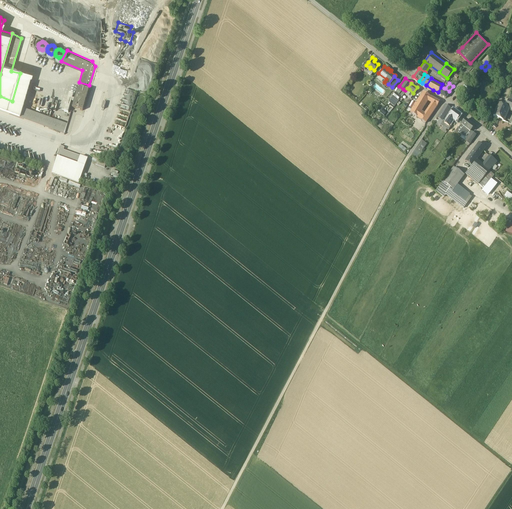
[(444,88),(441,87),(438,92),(446,96),(449,91),(444,88)]
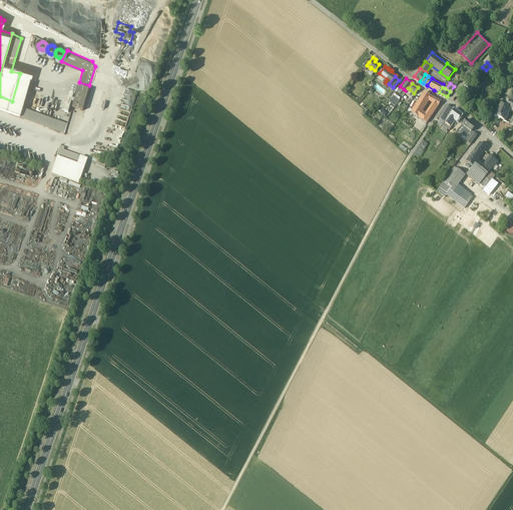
[(431,94),(424,90),(419,99),(426,103),(428,99),(431,94)]
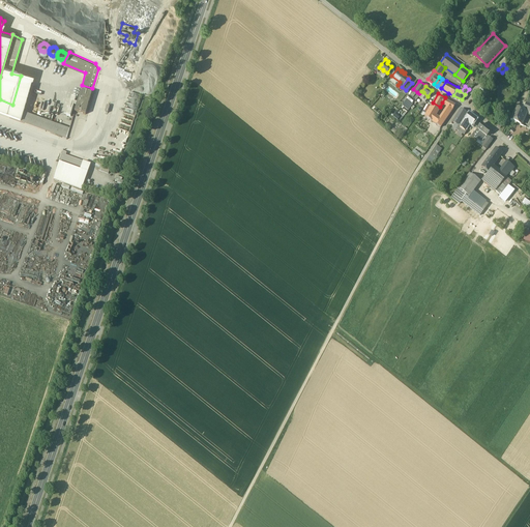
[(0,99),(0,111),(67,136),(69,125),(0,99)]
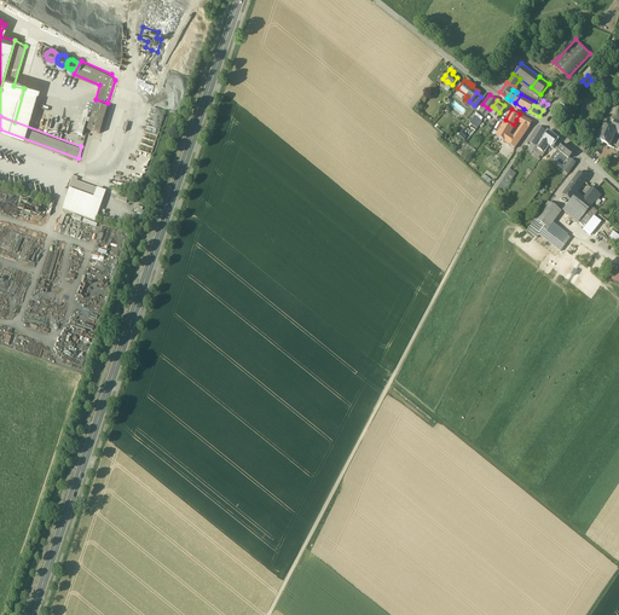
[(505,120),(504,120),(498,128),(508,134),(509,133),(514,125),(505,120)]
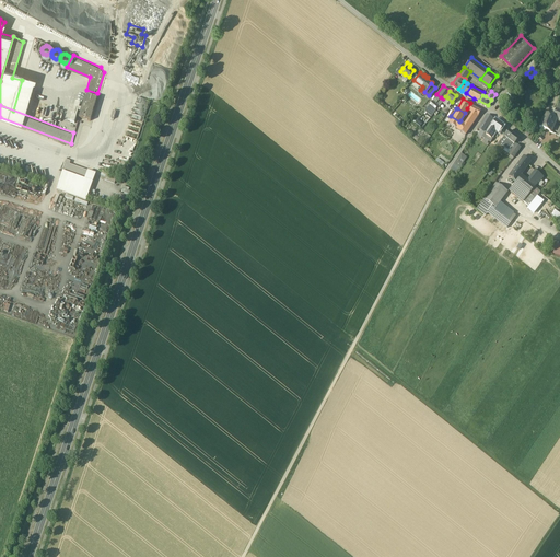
[(546,111),(539,124),(550,129),(556,117),(557,115),(552,114),(546,111)]
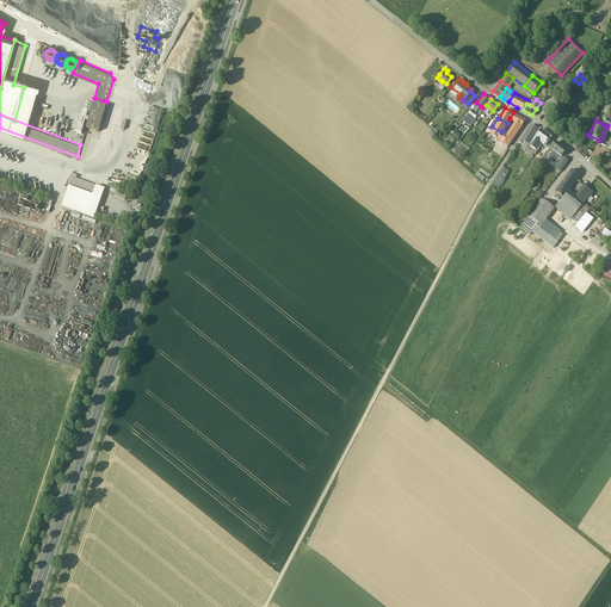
[(531,122),(522,137),(525,140),(528,141),(537,125),(531,122)]
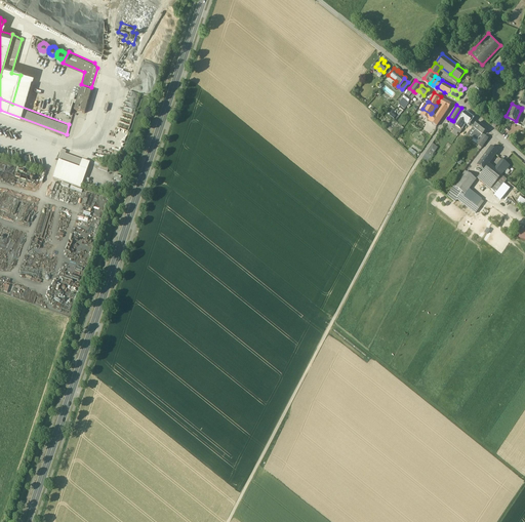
[(437,116),(432,113),(431,114),(422,109),(420,113),(437,124),(440,118),(437,116)]
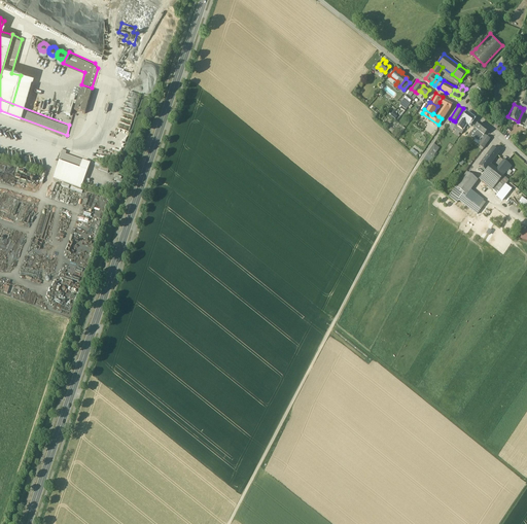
[(466,110),(462,116),(466,119),(470,123),(475,116),(466,110)]
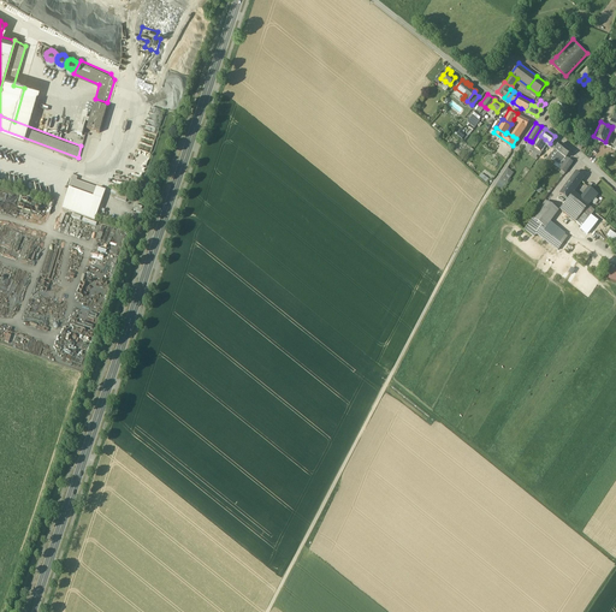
[(535,143),(534,144),(540,149),(545,140),(540,136),(535,143)]
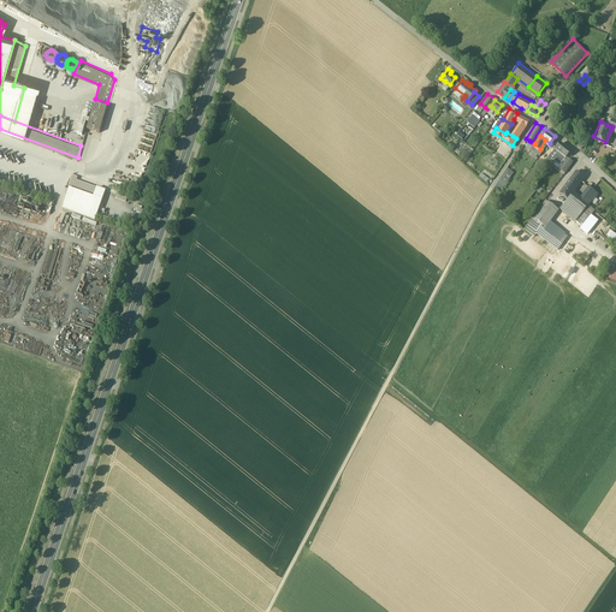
[(535,143),(533,142),(532,142),(529,141),(528,142),(529,143),(528,146),(540,153),(542,150),(540,149),(534,144),(535,143)]
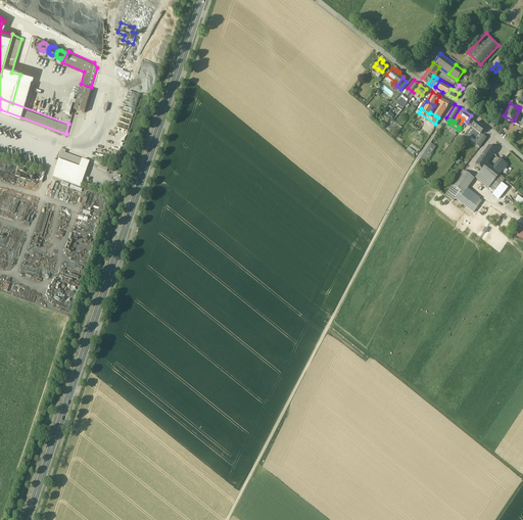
[(484,127),(475,120),(466,131),(471,136),(475,138),(480,131),(484,127)]
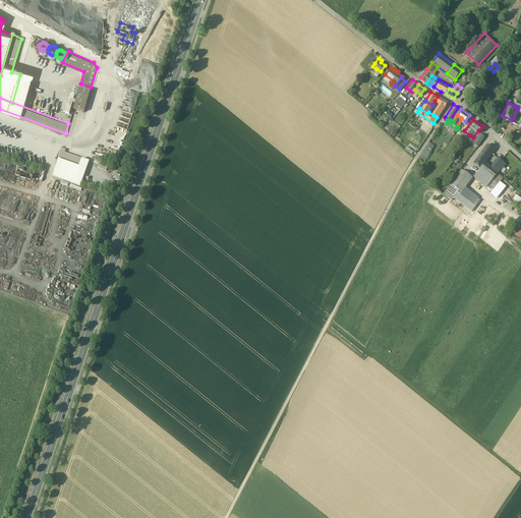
[(485,135),(478,130),(473,137),(469,135),(468,137),(478,145),(485,135)]
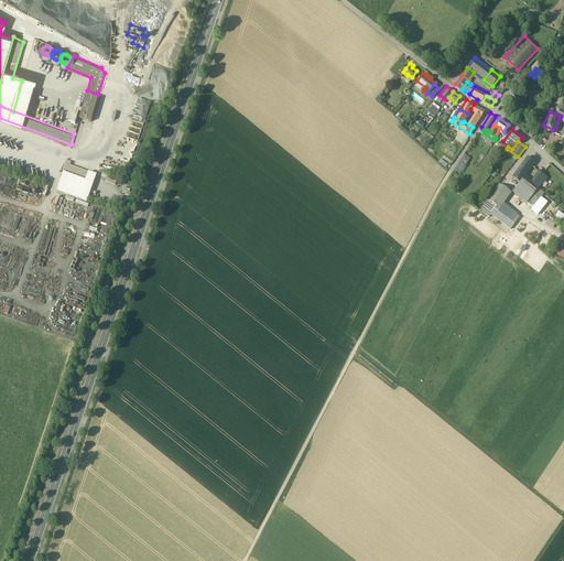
[(465,153),(461,161),(465,164),(469,155),(465,153)]
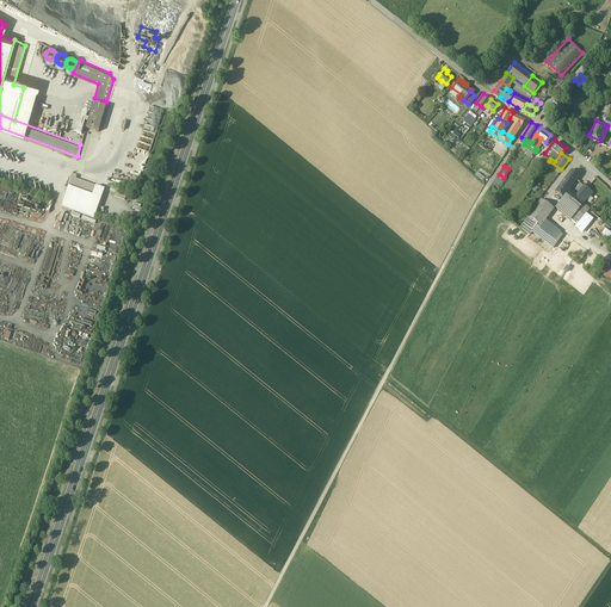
[(572,167),(555,189),(562,193),(579,172),(572,167)]
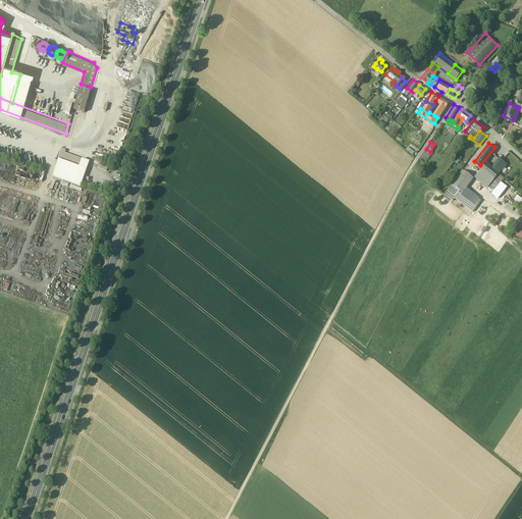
[(82,156),(65,151),(62,158),(80,164),(82,156)]
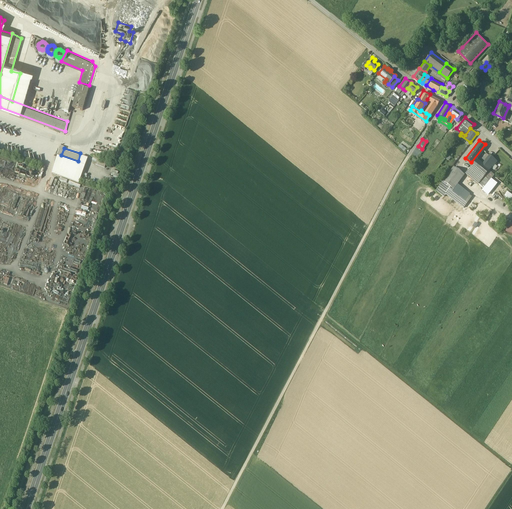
[(489,153),(484,159),(492,165),(497,159),(489,153)]
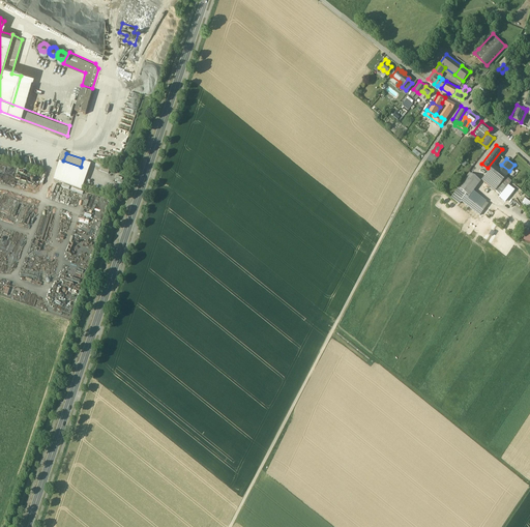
[(493,165),(489,170),(501,181),(506,175),(498,169),(493,165)]
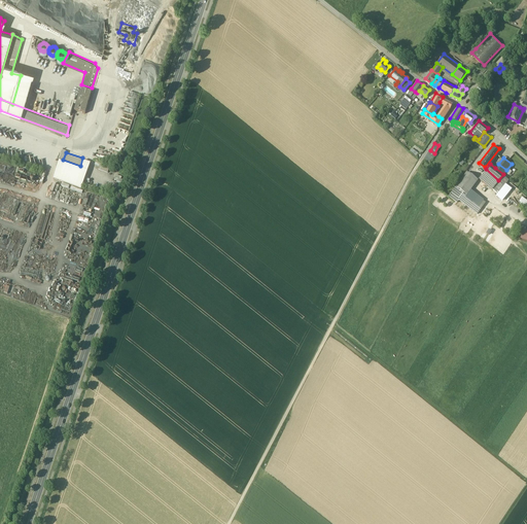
[(506,170),(498,164),(495,168),(503,174),(506,170)]
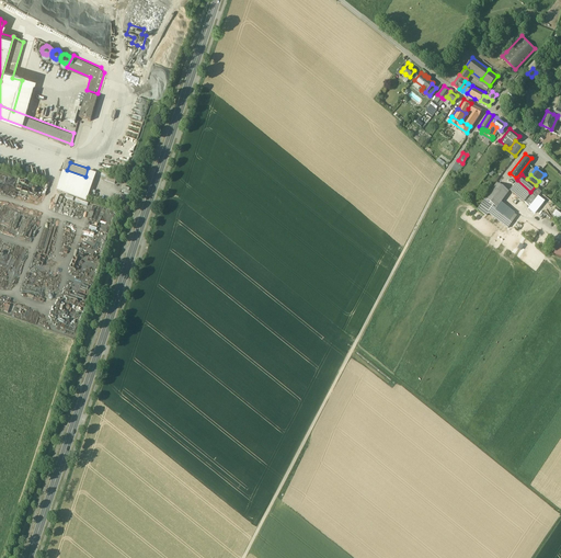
[(530,192),(517,180),(511,189),(524,200),(530,192)]
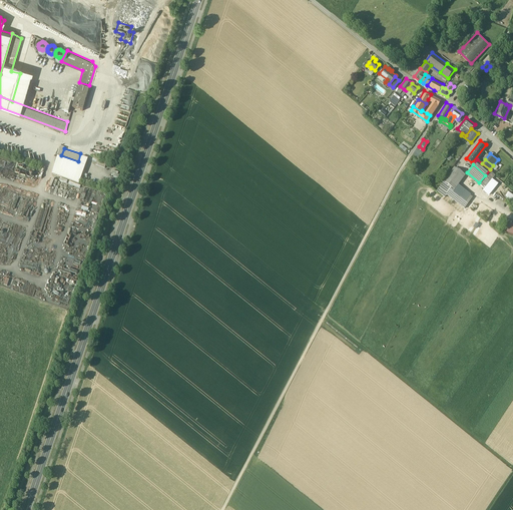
[(465,206),(474,194),(458,182),(465,173),(454,165),(443,180),(451,186),(447,192),(465,206)]
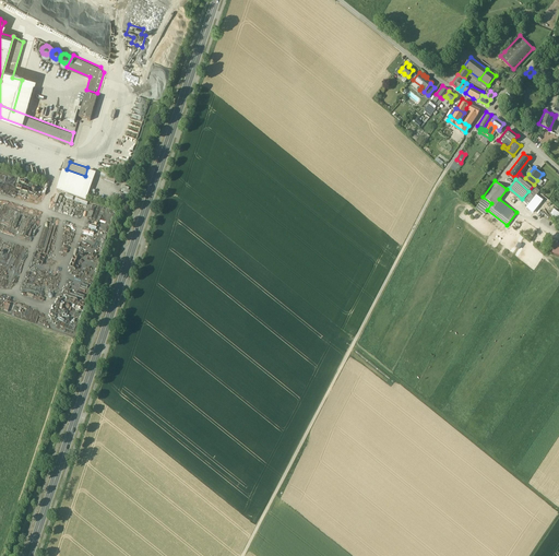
[(539,188),(534,185),(528,191),(522,199),(527,203),(539,188)]
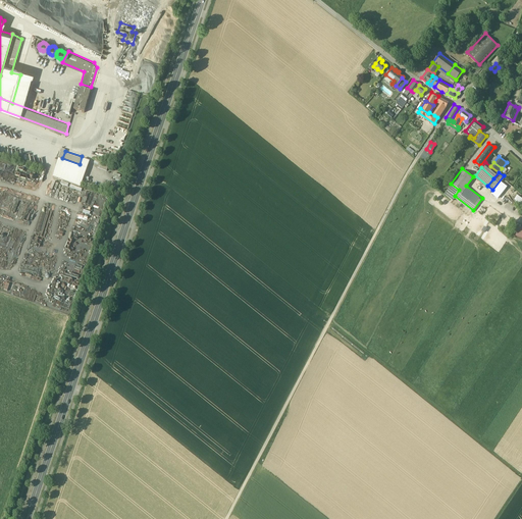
[(513,199),(521,203),(521,200),(521,196),(516,193),(513,199)]
